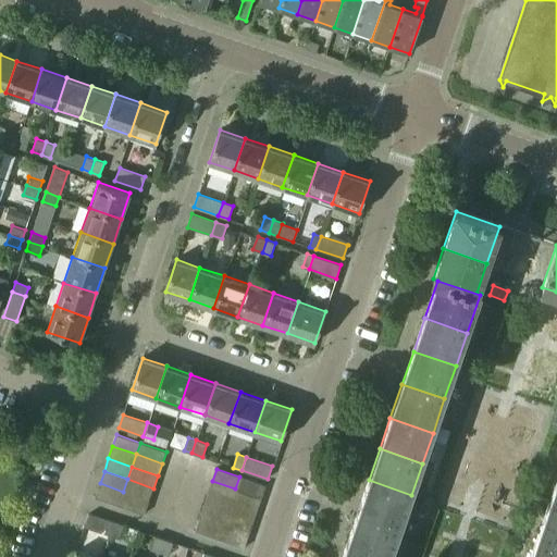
[(265,485),(239,477),(235,489),(261,498),(265,485)]
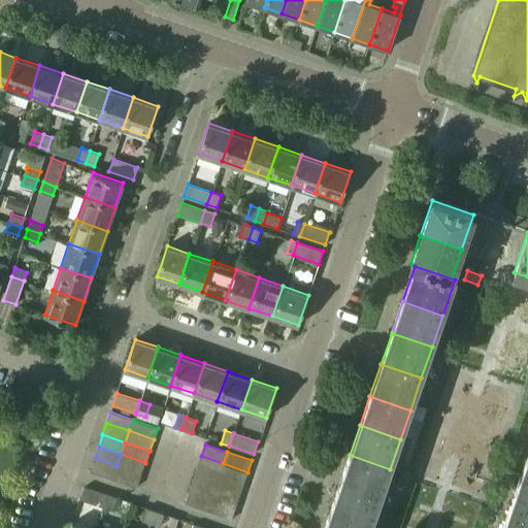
[(141,474),(145,463),(121,454),(117,466),(141,474)]
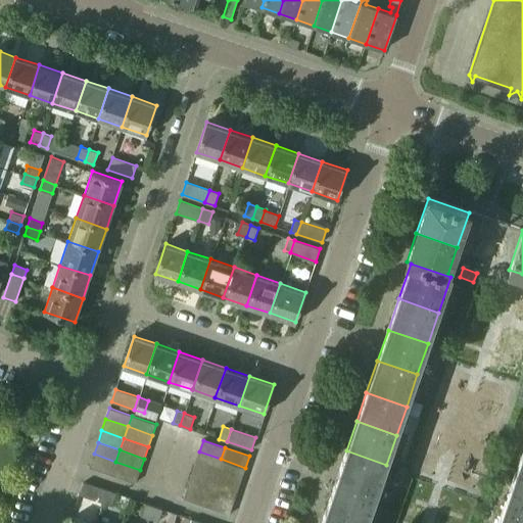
[(375,495),(386,465),(346,450),(335,482),(375,495)]
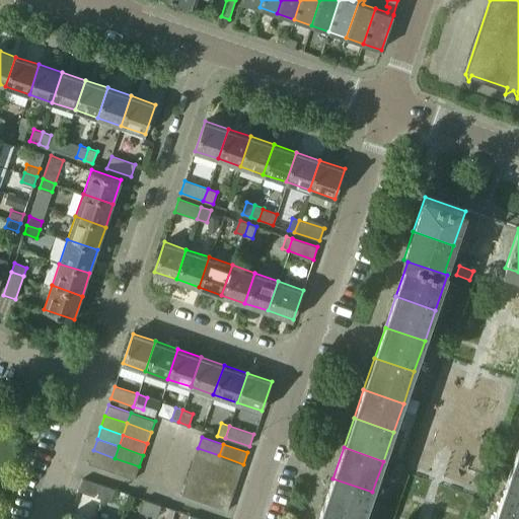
[(215,467),(219,455),(198,448),(194,459),(215,467)]
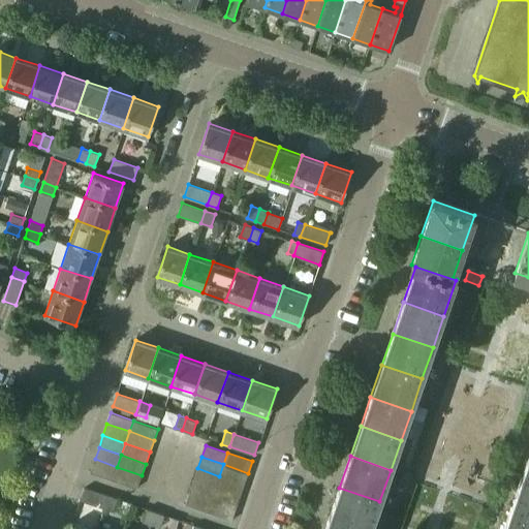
[(113,479),(117,467),(95,459),(90,472),(113,479)]
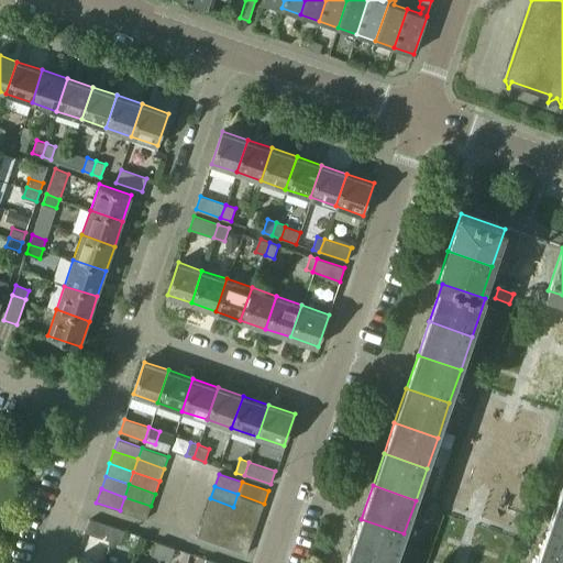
[(260,516),(264,504),(238,494),(233,507),(260,516)]
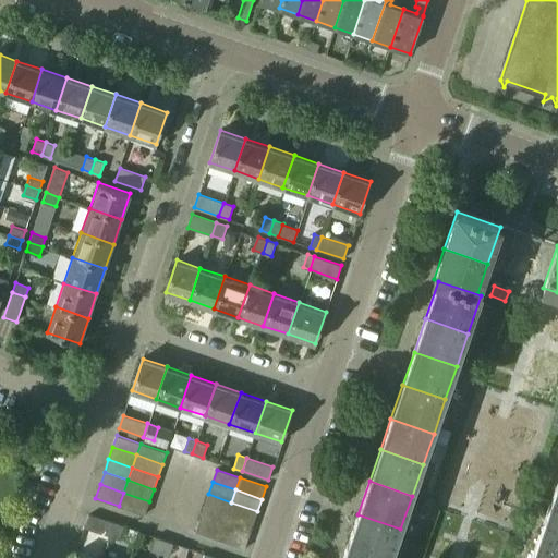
[(145,516),(149,501),(123,493),(119,506),(145,516)]
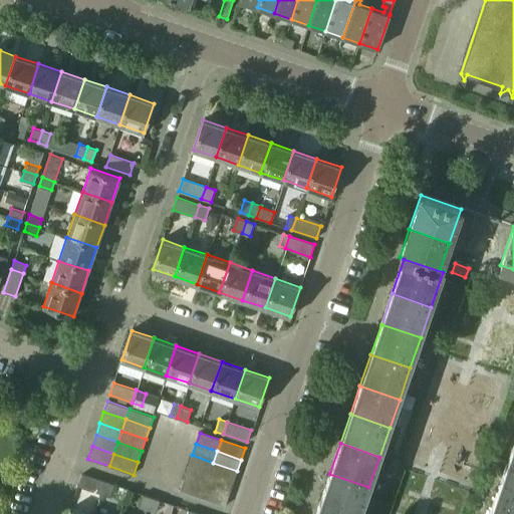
[(209,474),(213,463),(192,455),(188,467),(209,474)]
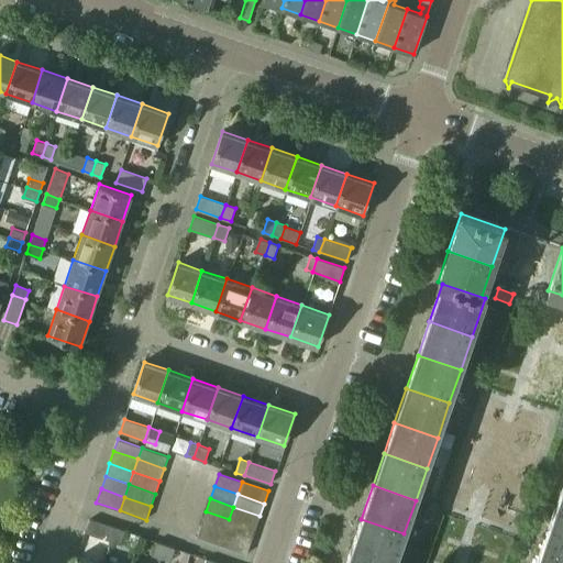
[(562,509),(555,506),(543,539),(562,545),(562,509)]
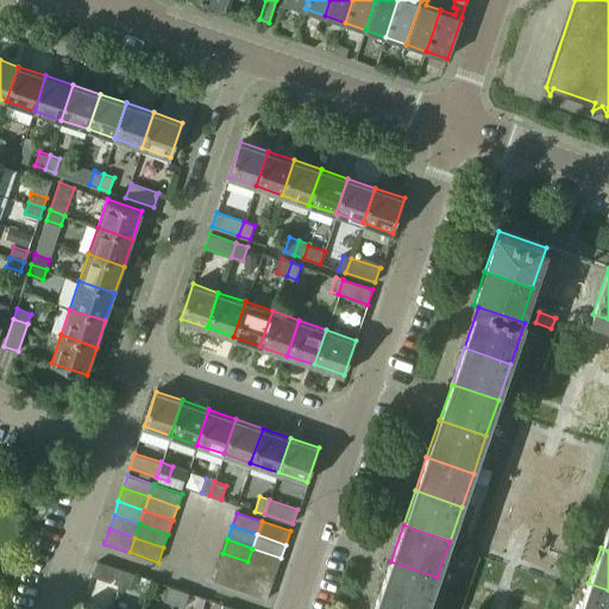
[(281,558),(252,548),(248,562),(276,572),(281,558)]
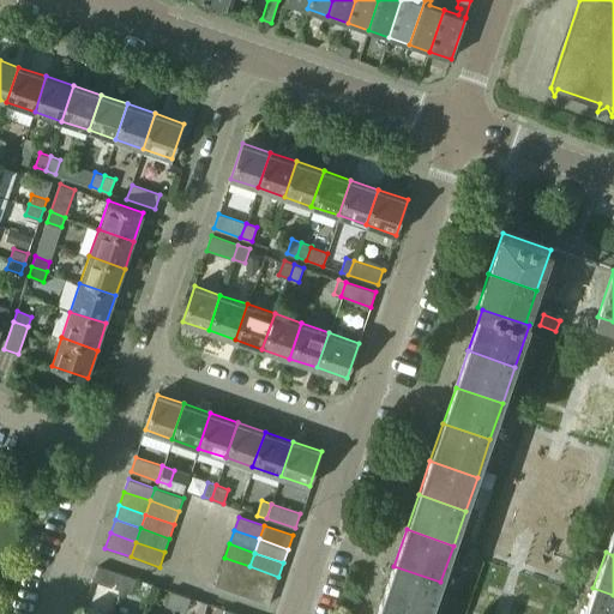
[(245,581),(250,566),(224,558),(220,571),(245,581)]
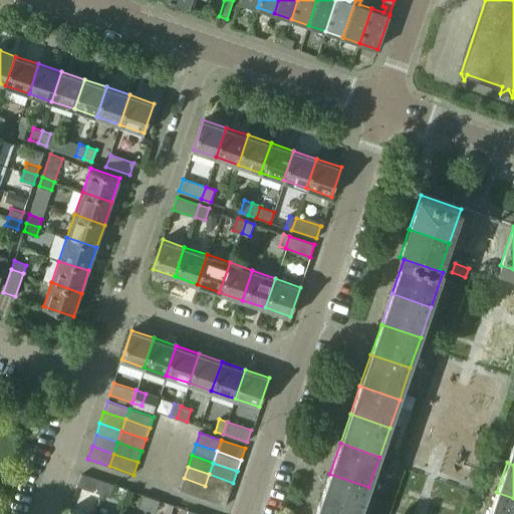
[(103,481),(82,474),(78,486),(99,493),(103,481)]
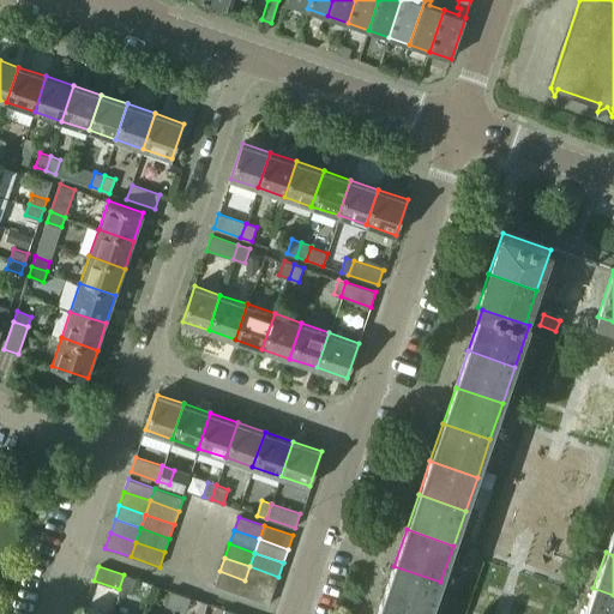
[(274,590),(278,577),(250,566),(245,581),(274,590)]
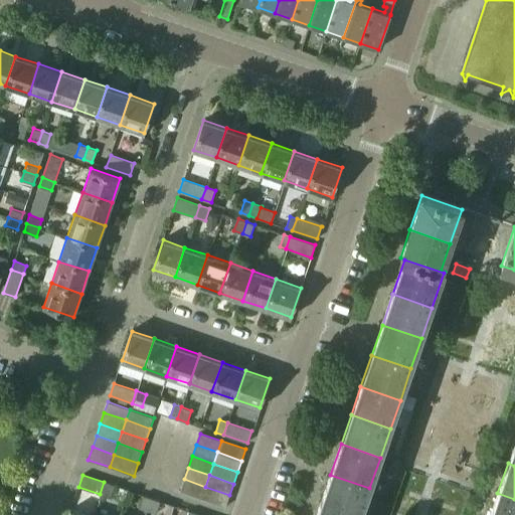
[(360,514),(369,488),(330,475),(320,505),(348,514),(360,514)]
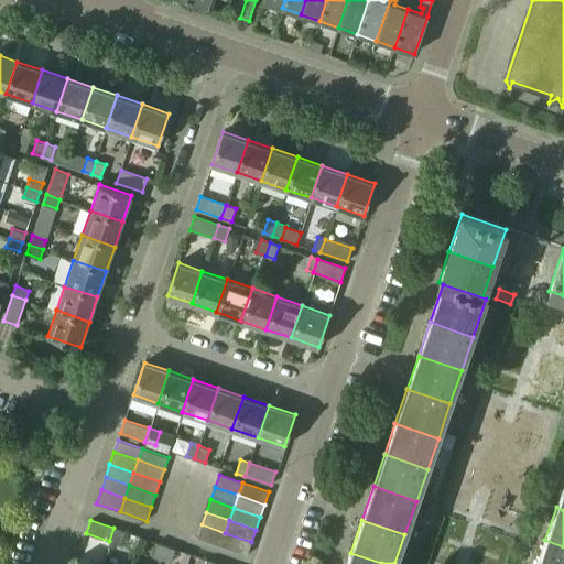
[(220,546),(225,533),(202,524),(197,539),(220,546)]
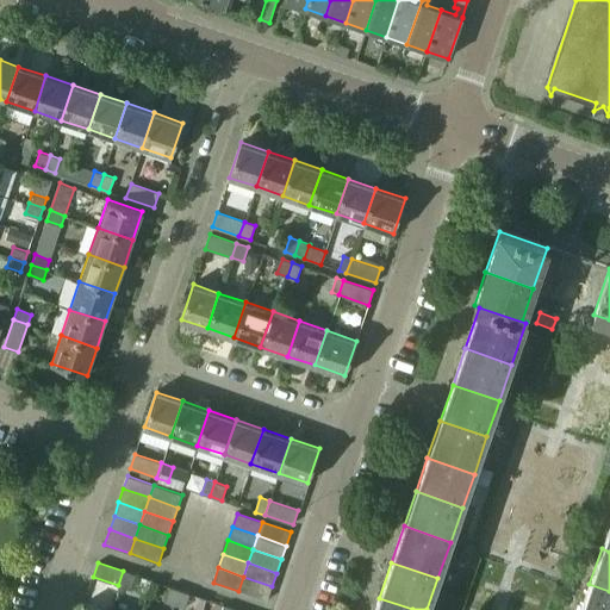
[(131,590),(136,576),(123,571),(118,585),(131,590)]
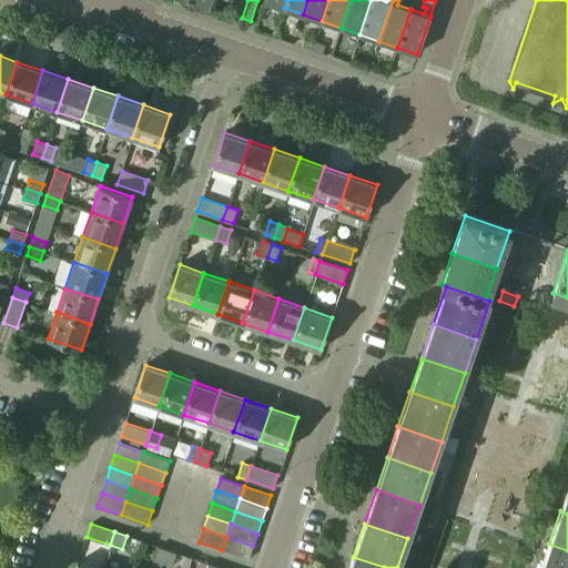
[(253,546),(226,537),(222,550),(249,559),(253,546)]
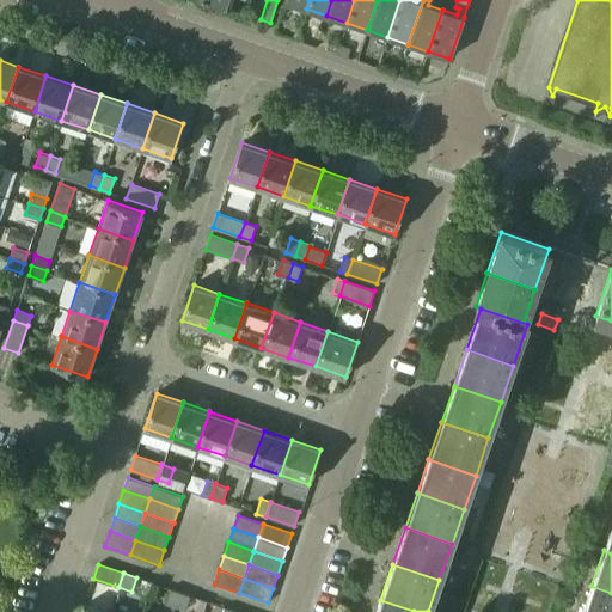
[(611,611),(611,593),(591,586),(581,611),(611,611)]
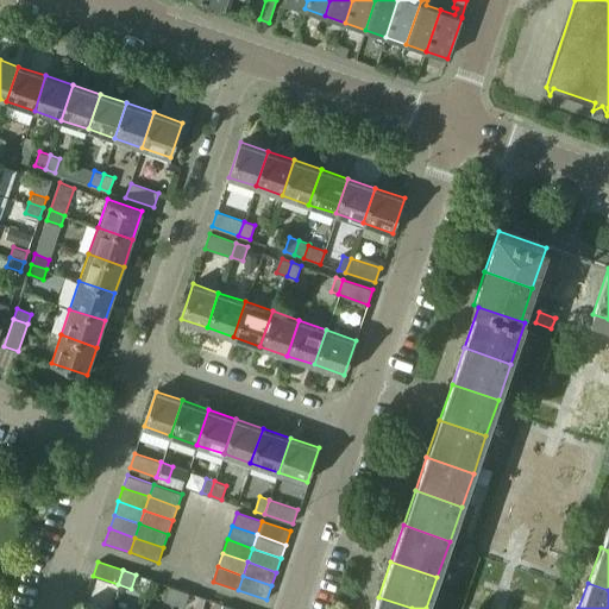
[(173,603),(177,589),(169,586),(164,601),(173,603)]
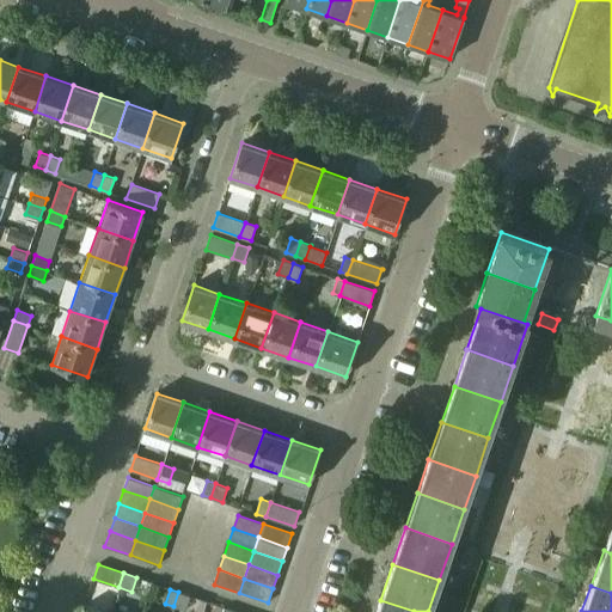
[(185,611),(190,595),(178,592),(173,606),(185,611)]
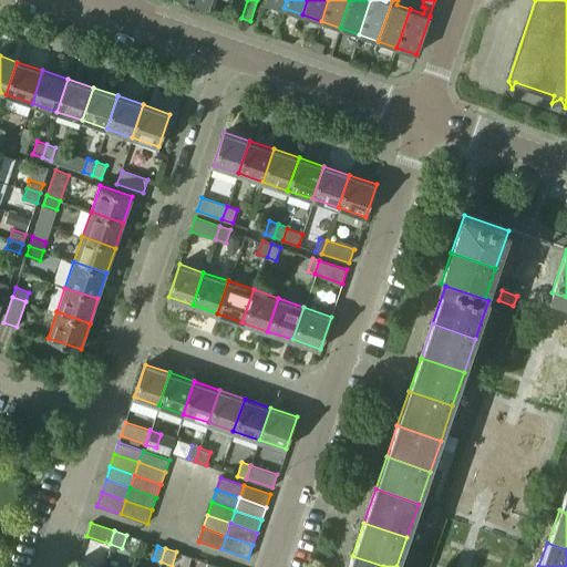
[(383,566),(352,556),(348,566),(383,566)]
